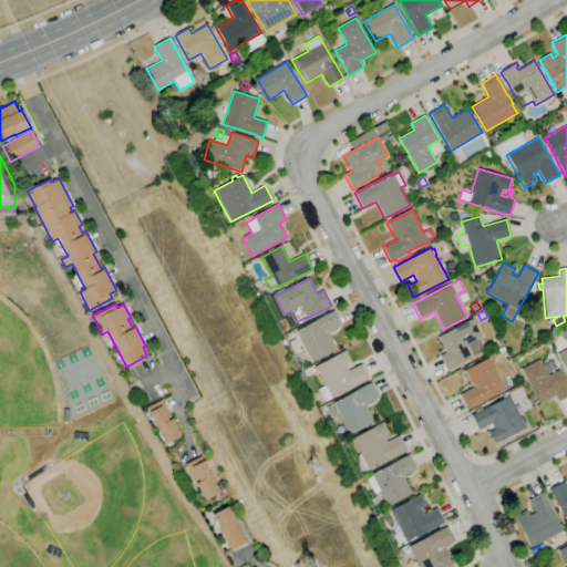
[(312,362),(300,340),(292,343),(288,334),(333,311),(341,326),(328,332),(337,350),(312,362)]
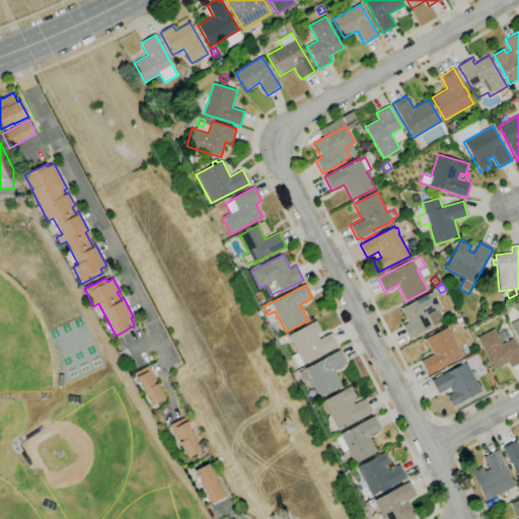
[(410,340),(402,325),(408,323),(400,308),(432,292),(441,308),(431,314),(437,324),(410,340)]
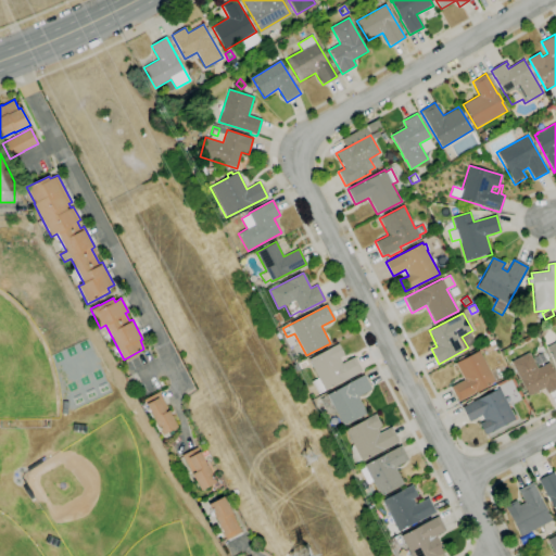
[(555,367),(546,348),(555,341),(555,367)]
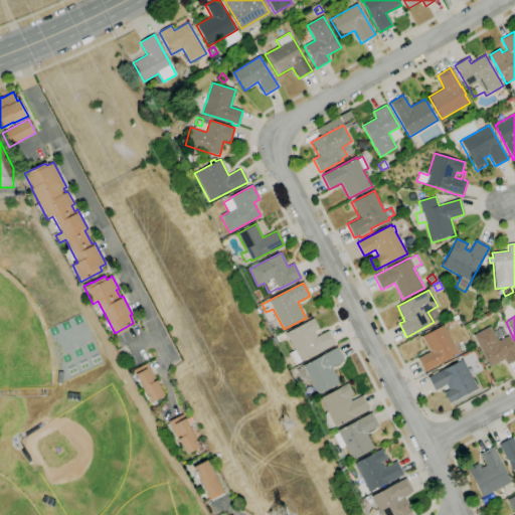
[(295,364),(289,353),(294,350),(286,333),(314,319),(319,329),(314,331),(317,336),(328,330),(335,344),(301,362),(300,361),(295,364)]
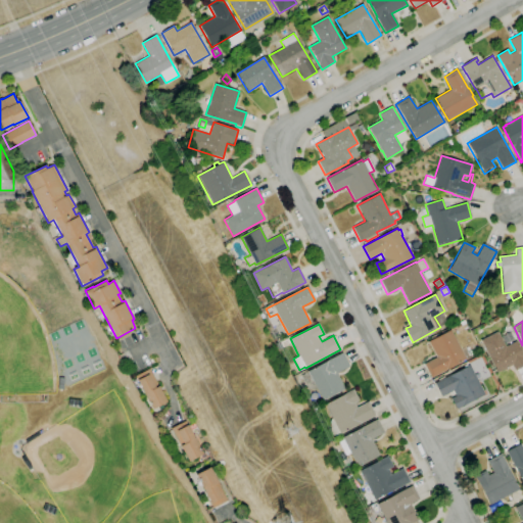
[(431,378),(424,364),(436,358),(428,341),(450,330),(466,359),(431,378)]
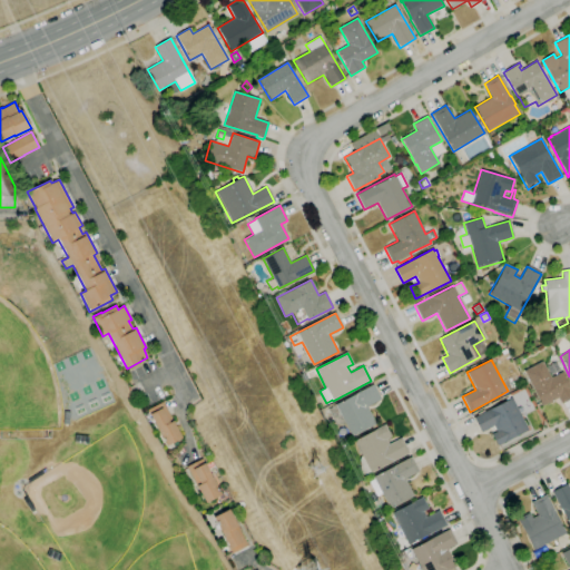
[(542,406),(523,371),(542,361),(551,377),(562,371),(569,385),(569,399),(561,404),(558,397),(542,406)]
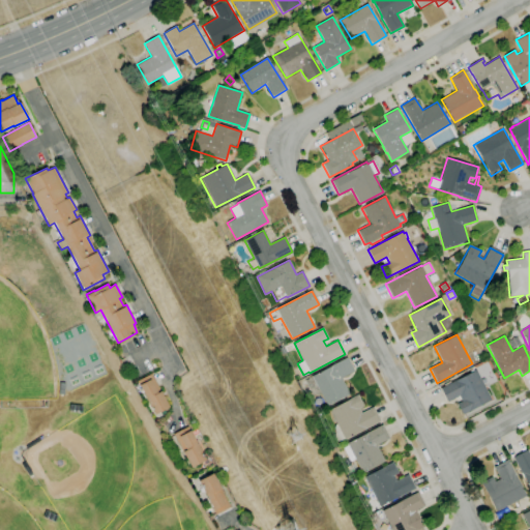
[(327,406),(320,392),(312,396),(303,381),(347,357),(354,371),(342,378),(350,394),(346,396),(347,398),(340,402),(339,400),(327,406)]
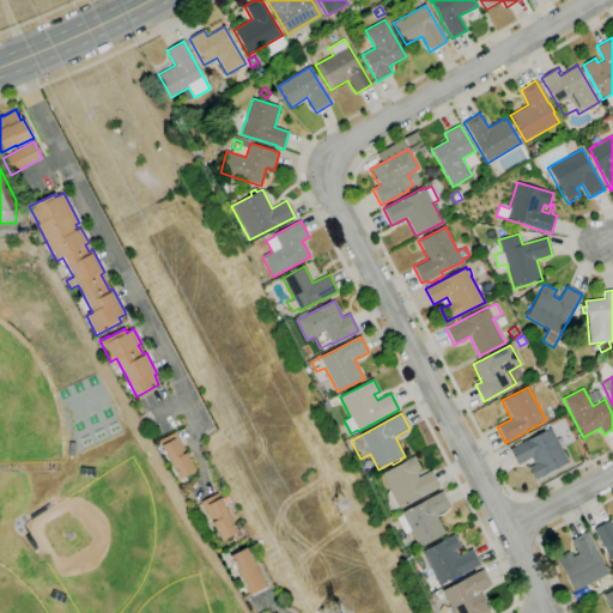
[(535,479),(528,467),(534,463),(530,459),(517,465),(509,449),(514,447),(513,444),(520,441),(522,443),(550,428),(568,461),(577,455),(582,465),(570,471),(566,462),(535,479)]
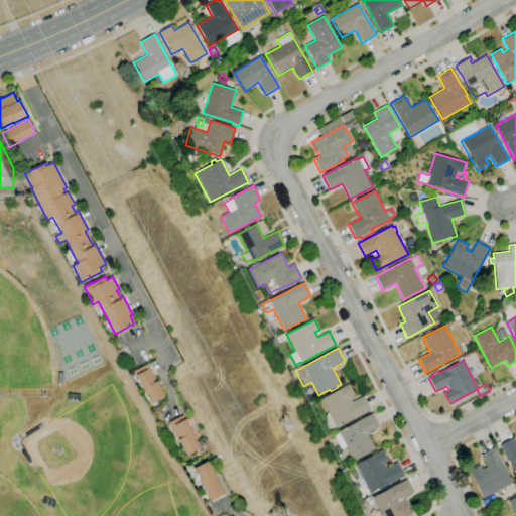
[(150,403),(136,376),(133,371),(147,363),(164,396),(150,403)]
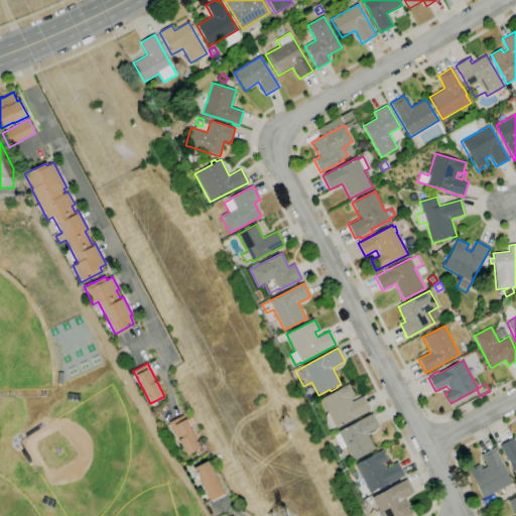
[(331,429),(330,428),(328,428),(327,426),(327,425),(326,423),(327,422),(327,421),(326,419),(326,417),(326,415),(327,414),(327,413),(328,413),(320,399),(348,384),(354,395),(349,398),(352,402),(363,396),(370,410),(336,428),(335,427),(331,429)]
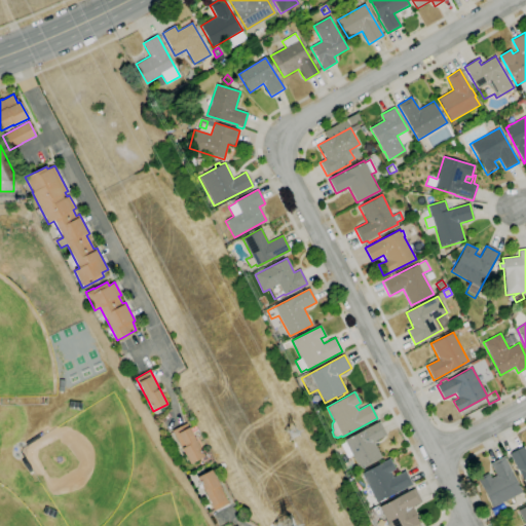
[(360,470),(352,455),(347,458),(340,444),(345,442),(344,440),(379,421),(386,435),(373,442),(381,457),(360,470)]
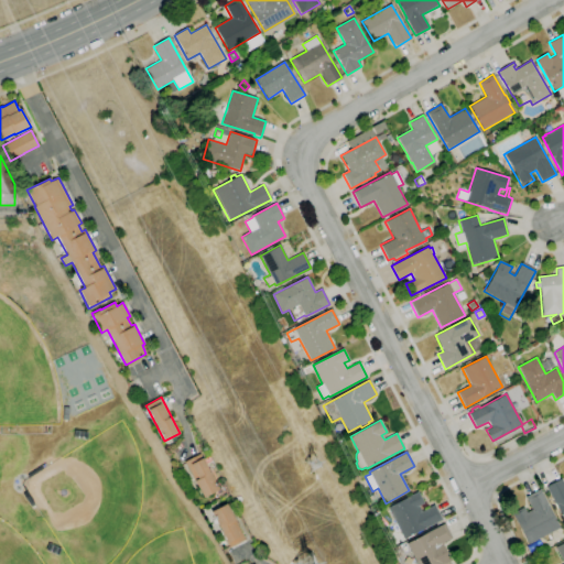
[(204,498),(198,487),(197,487),(184,462),(201,454),(219,489),(204,498)]
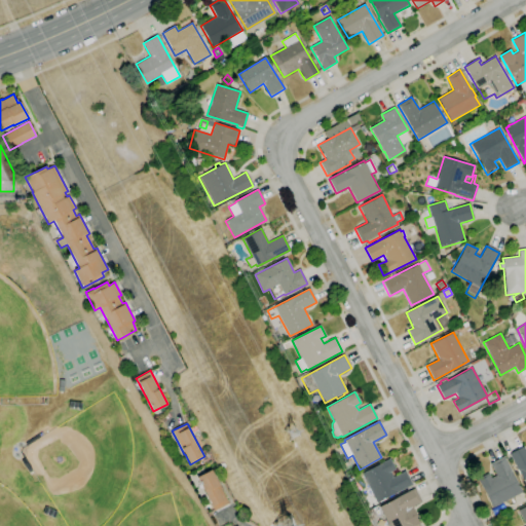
[(29,445),(25,443),(35,437),(38,439),(29,445)]
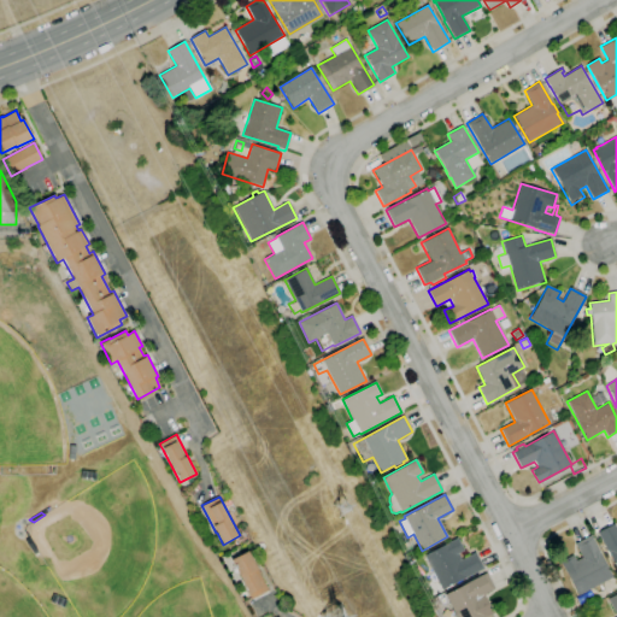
[(616,570),(610,556),(609,557),(606,551),(597,533),(613,523),(616,529),(616,570)]
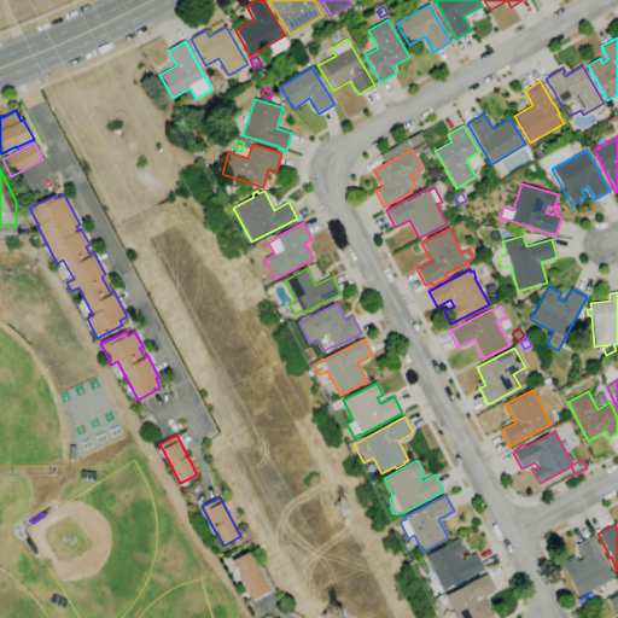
[(579,596),(561,563),(573,557),(577,563),(583,559),(576,544),(592,536),(613,578),(579,596)]
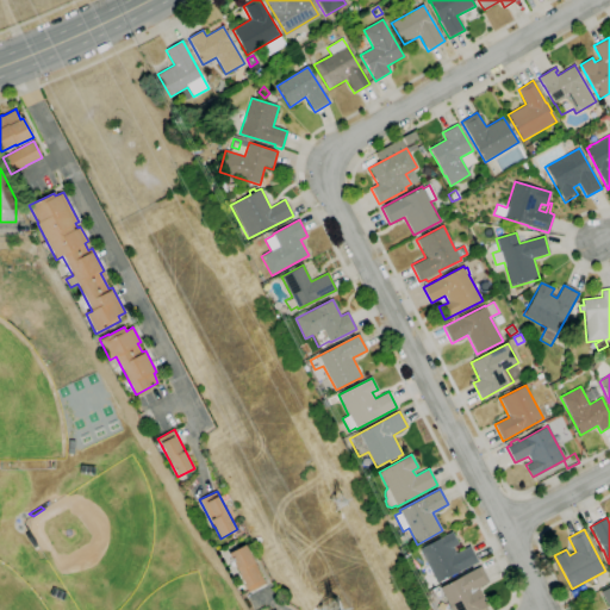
[(429,586),(423,574),(428,572),(424,567),(428,565),(419,549),(452,531),(459,545),(453,547),(456,553),(470,546),(478,562),(437,584),(436,583),(429,586)]
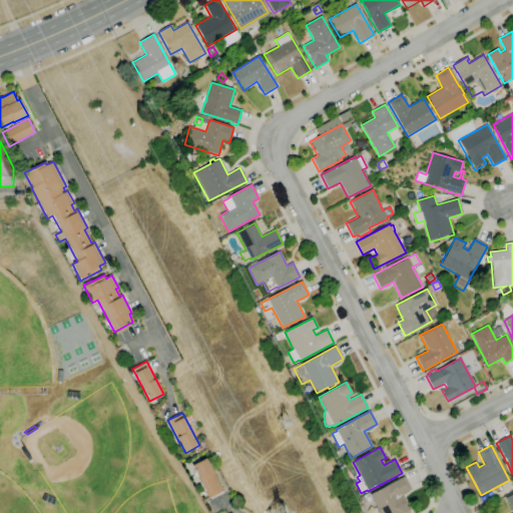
[(27,458),(21,449),(24,448),(30,456),(27,458)]
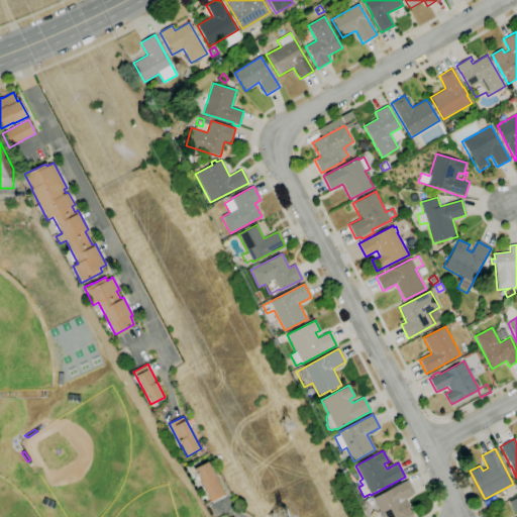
[(210,503),(207,496),(193,469),(207,461),(225,495),(210,503)]
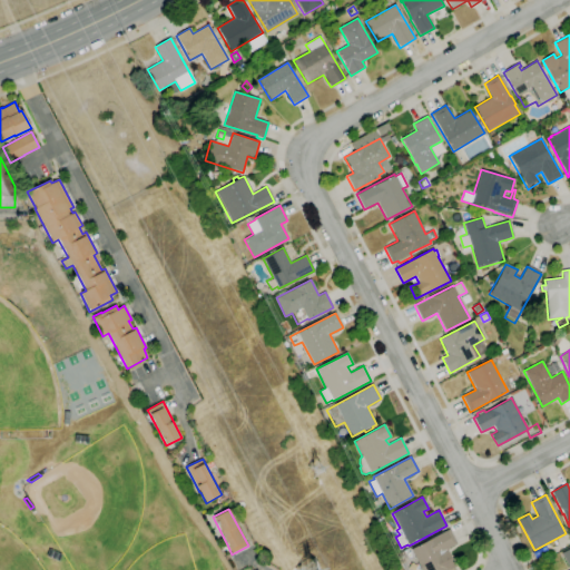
[(450,569),(421,569),(411,549),(431,539),(430,539),(449,529),(457,544),(448,549),(457,567),(450,569)]
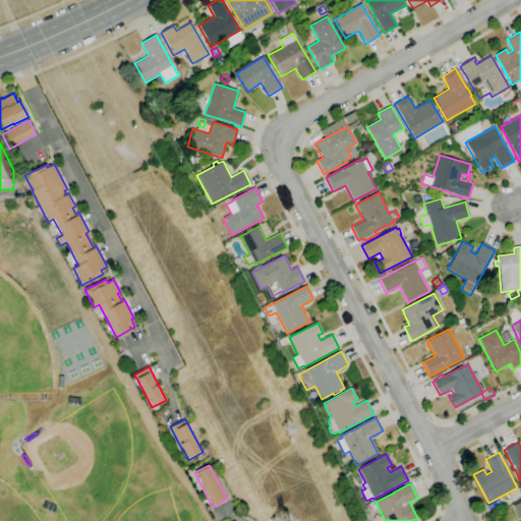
[(204,506),(200,499),(206,497),(209,503),(204,506)]
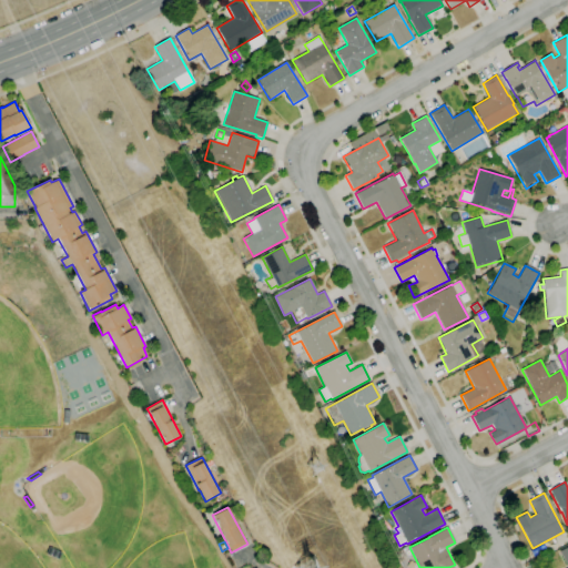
[(534,556),(531,550),(544,544),(547,549),(534,556)]
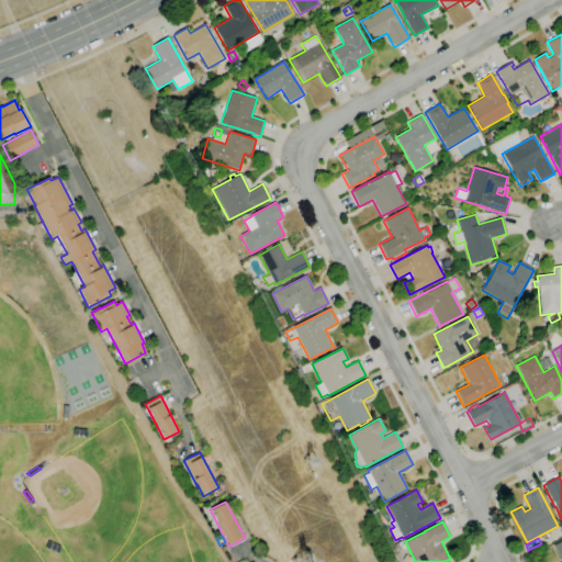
[(561,561),(560,561),(561,561),(561,539),(552,546),(561,561)]
